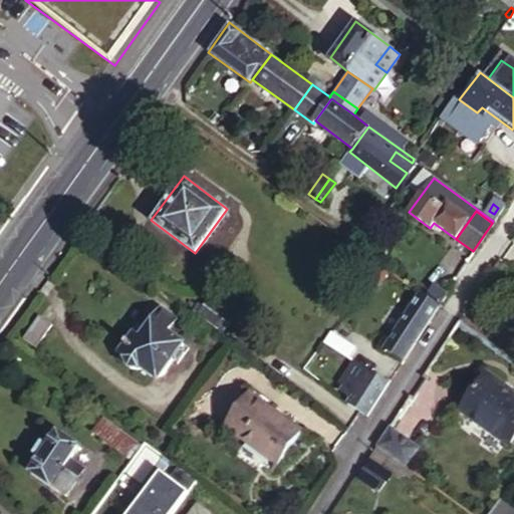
[(438,306),(446,294),(434,285),(425,297),(438,306)]
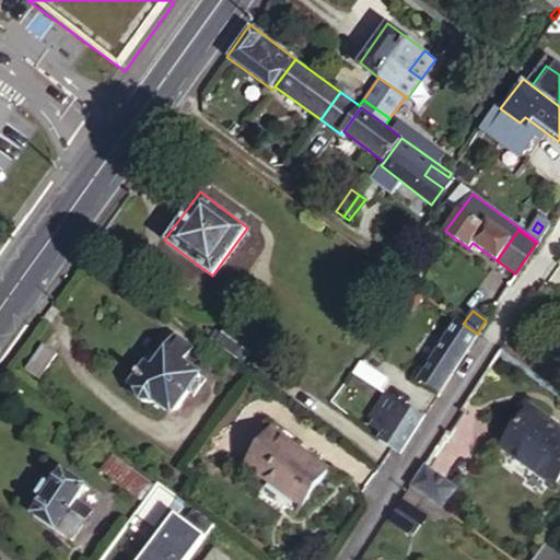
[(258,339),(231,319),(224,329),(219,326),(214,333),(246,356),(258,339)]
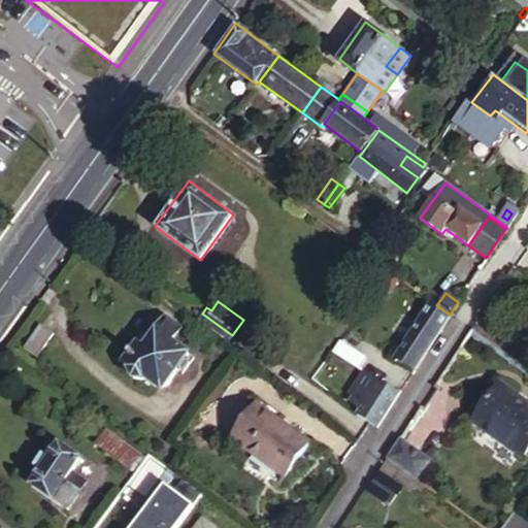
[(436,305),(430,301),(393,356),(414,369),(450,315),(436,305)]
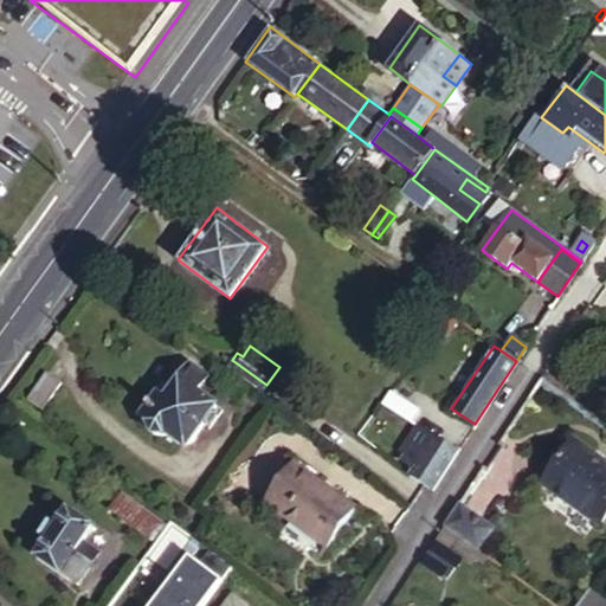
[(178,379),(197,392),(207,376),(189,363),(178,379)]
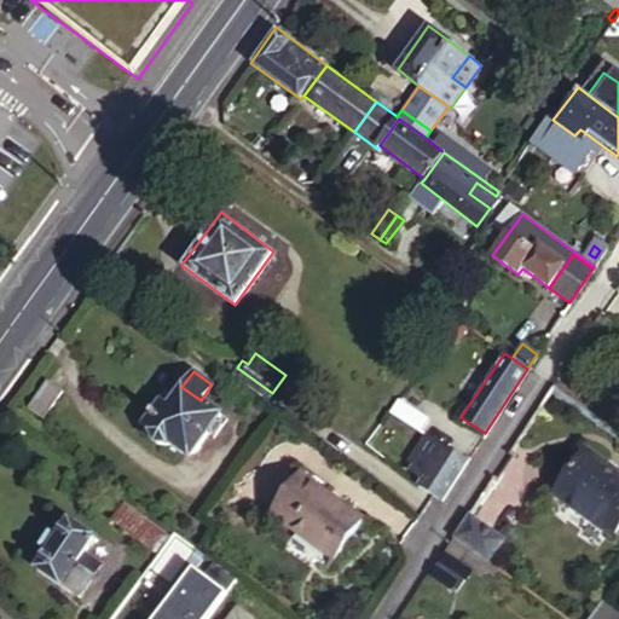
[(46,379),(25,408),(41,418),(62,389),(46,379)]
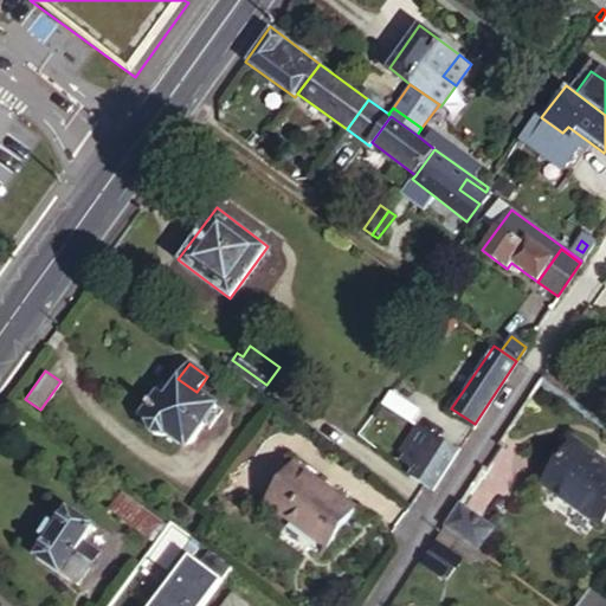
[(219,408),(197,392),(178,379),(162,399),(155,394),(140,416),(150,423),(149,429),(162,439),(169,437),(188,450),(219,408)]
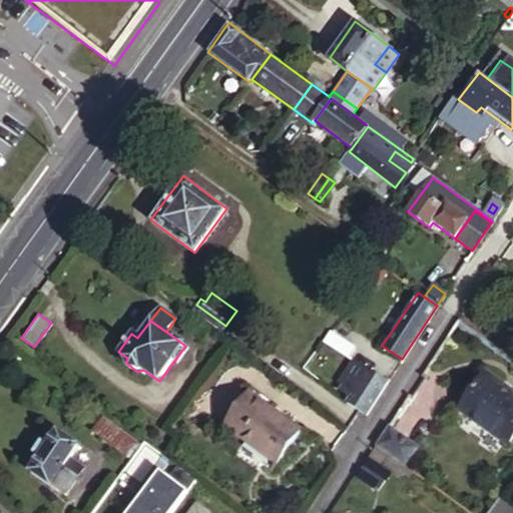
[(388,382),(355,360),(341,383),(344,385),(341,389),(352,396),(349,402),(367,415),(388,382)]
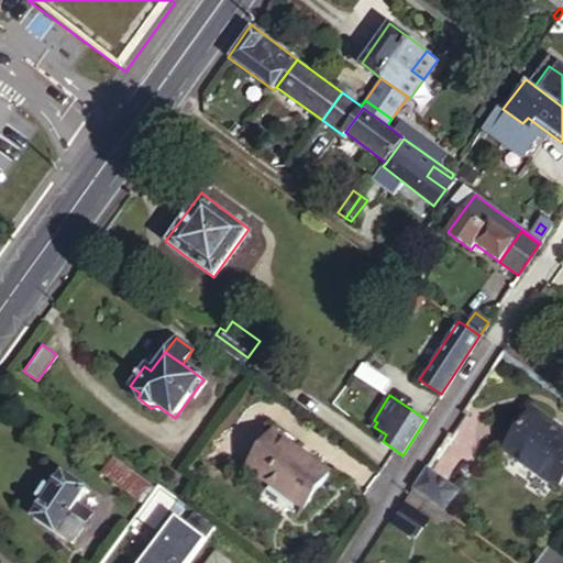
[(532,406),(528,411),(554,431),(558,428),(559,426),(532,406)]
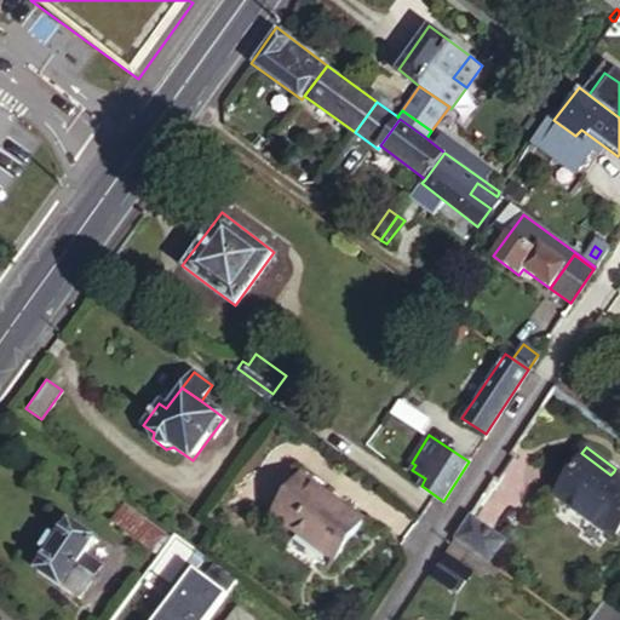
[(610,475),(581,453),(557,491),(578,505),(575,507),(613,535),(619,526),(619,475),(614,471),(610,475)]
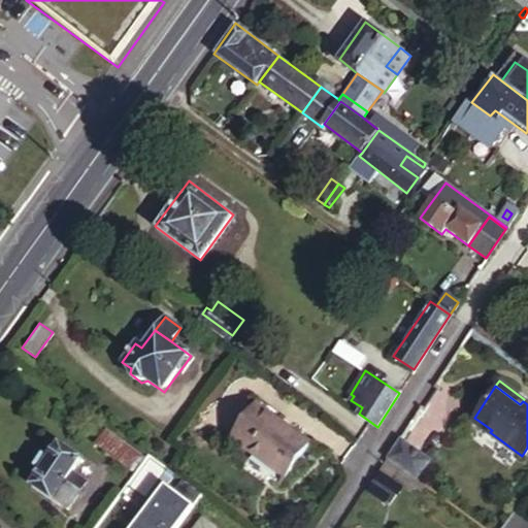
[(285,472),(308,439),(254,400),(229,434),(285,472)]
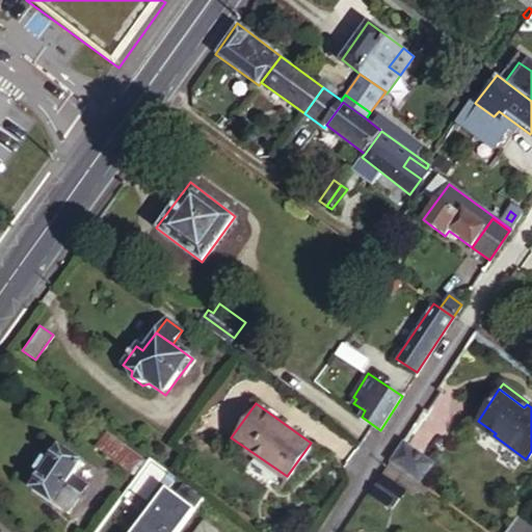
[(141,460),(107,435),(98,449),(131,473),(141,460)]
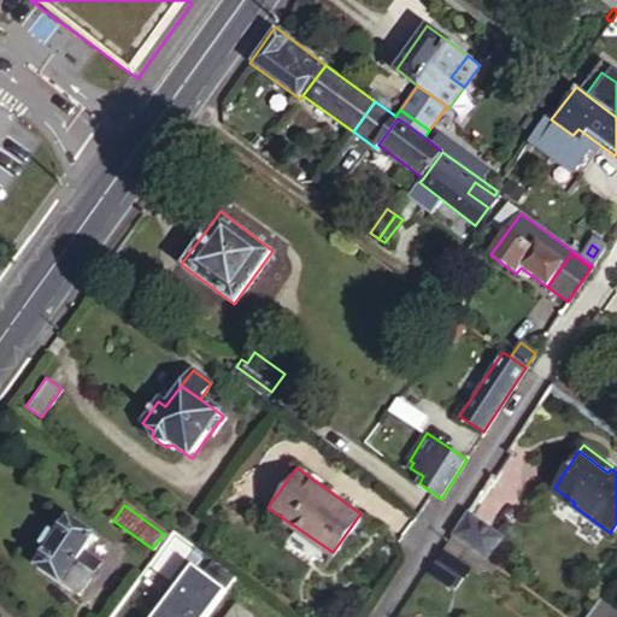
[(501,539),(468,513),(464,517),(485,532),(471,551),(485,560),(501,539)]
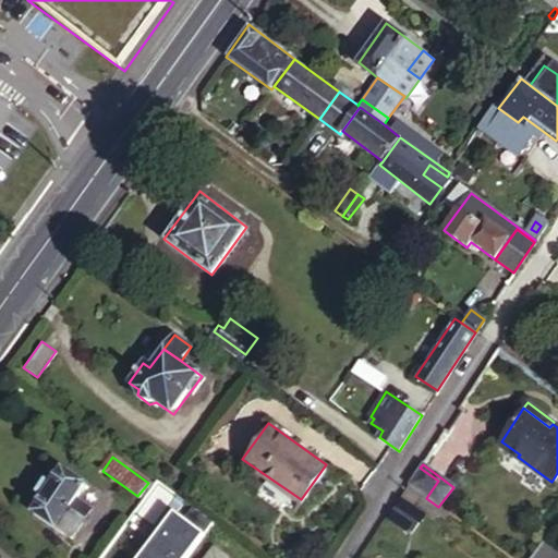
[(67,506),(84,483),(63,466),(43,495),(40,494),(33,504),(35,506),(31,511),(68,538),(85,516),(77,509),(74,511),(67,506)]
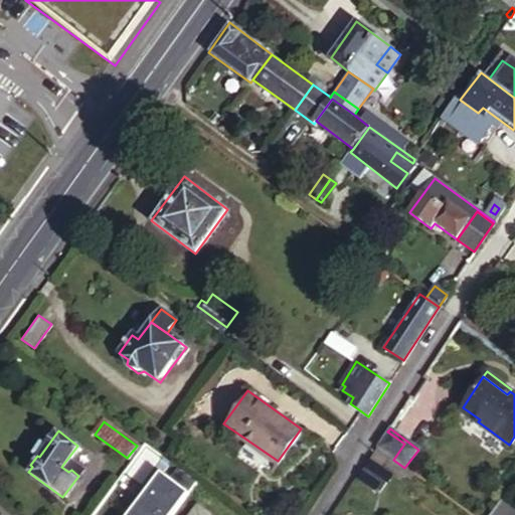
[(378,448),(393,460),(404,444),(387,432),(378,448)]
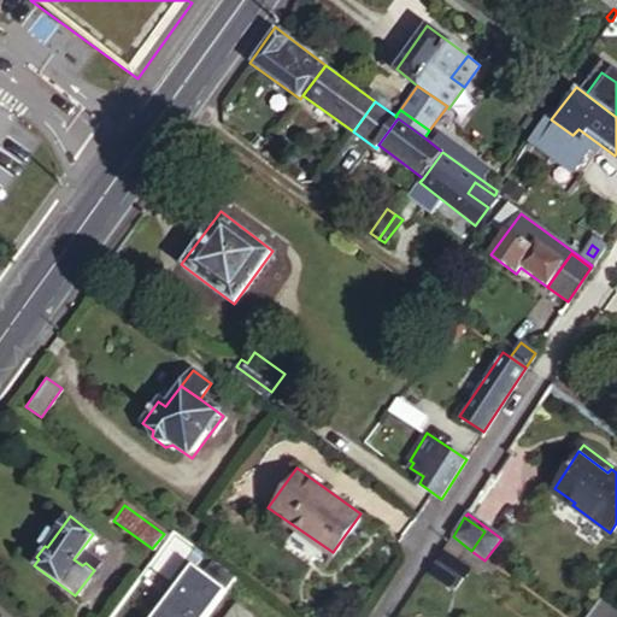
[(297,533),(289,541),(316,564),(323,556),(297,533)]
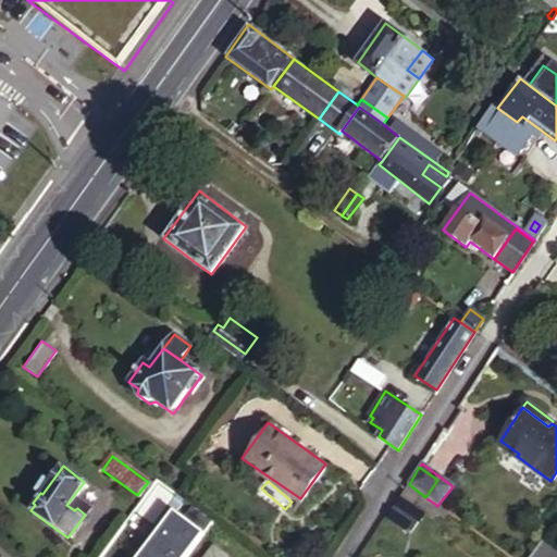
[(399,497),(388,515),(411,529),(422,512),(399,497)]
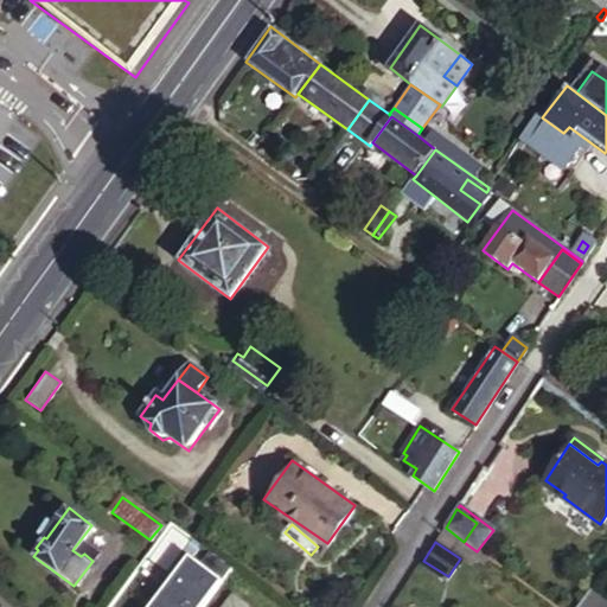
[(168,564),(155,582),(181,600),(195,582),(168,564)]
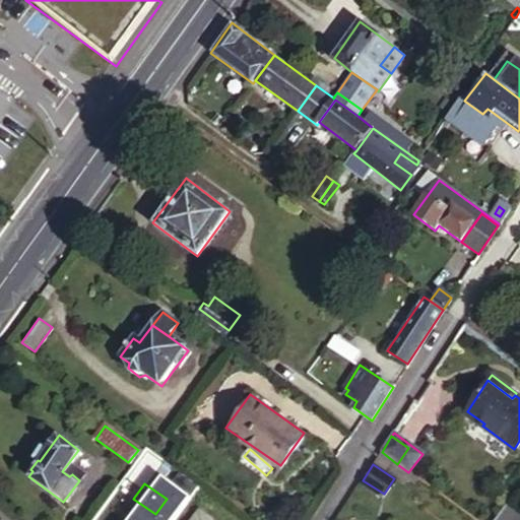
[(519,519),(519,515),(506,505),(494,519),(519,519)]
